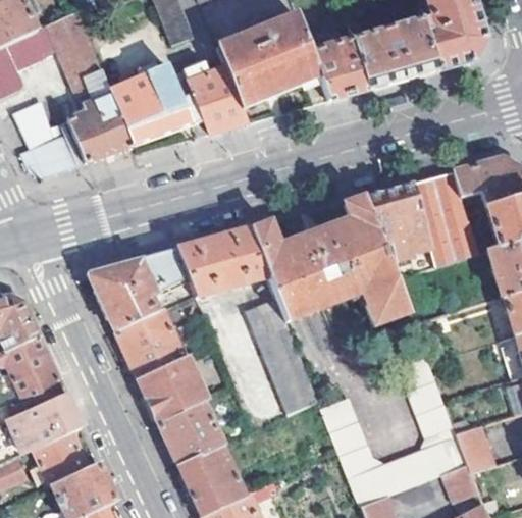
[(0,0),(0,46),(37,29),(23,0),(0,0)]
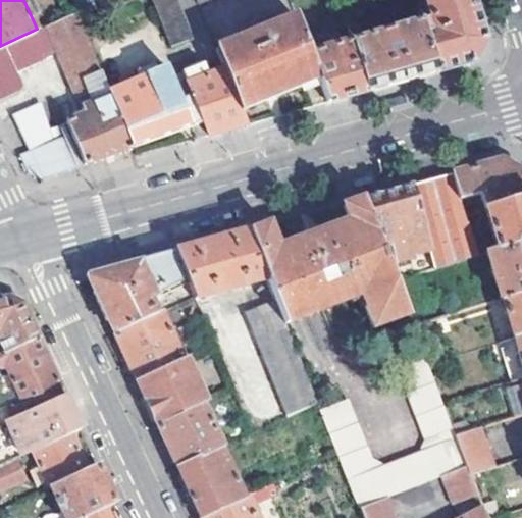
[(157,0),(174,42),(194,35),(180,0),(157,0)]
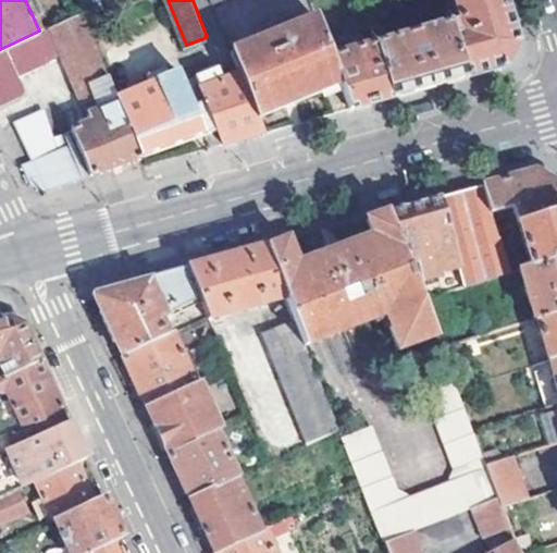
[(509,49),(515,39),(509,20),(503,0),(453,0),(458,15),(447,17),(465,72),(503,62),(509,49)]
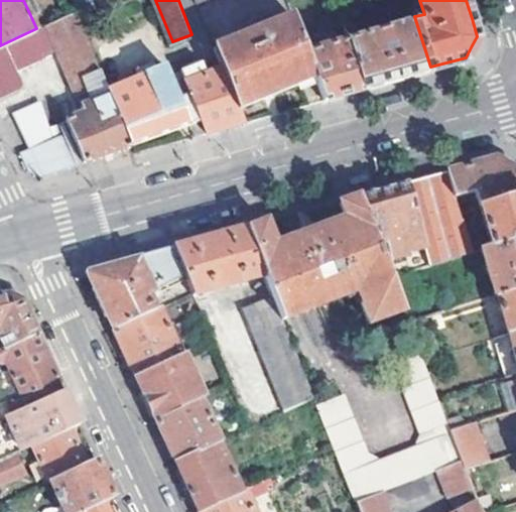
[(0,94),(21,85),(22,81),(16,67),(56,48),(85,110),(67,118),(71,131),(52,138),(39,99),(12,111),(29,148),(20,152),(26,167),(43,175),(103,153),(130,143),(108,89),(75,10),(36,28),(0,45),(0,94)]
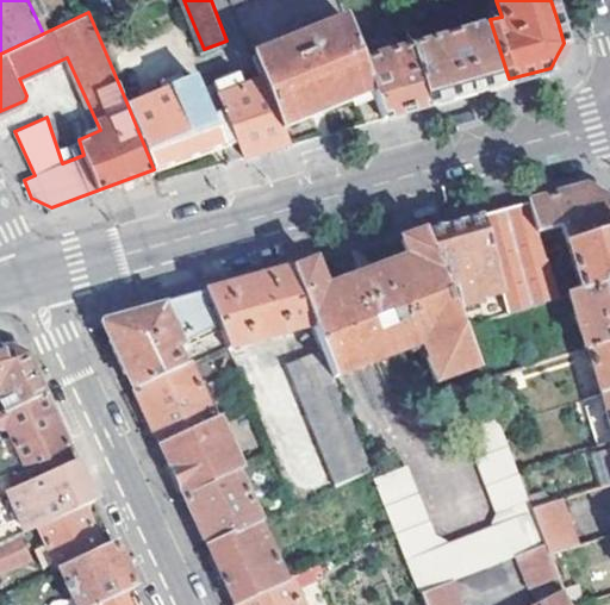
[(263,76),(279,117),(315,103),(372,80),(363,57),(347,12),(254,50),(263,76)]
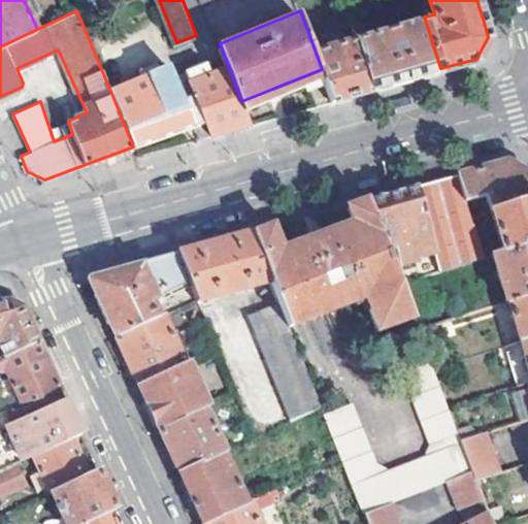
[(440,68),(424,17),(354,39),(371,88),(409,77),(440,68)]
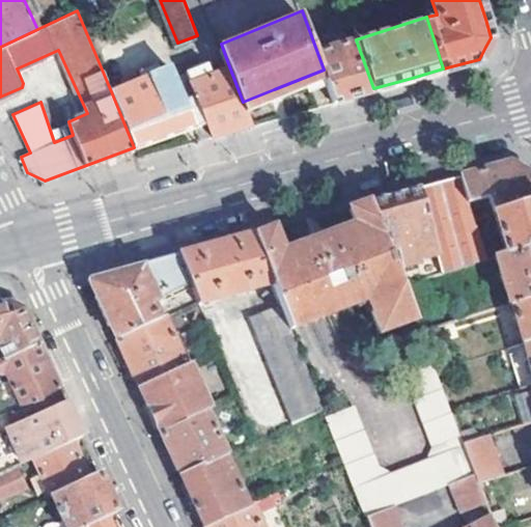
[(327,76),(335,99),(354,93),(373,88),(356,39),(316,50),(324,70),(327,76)]
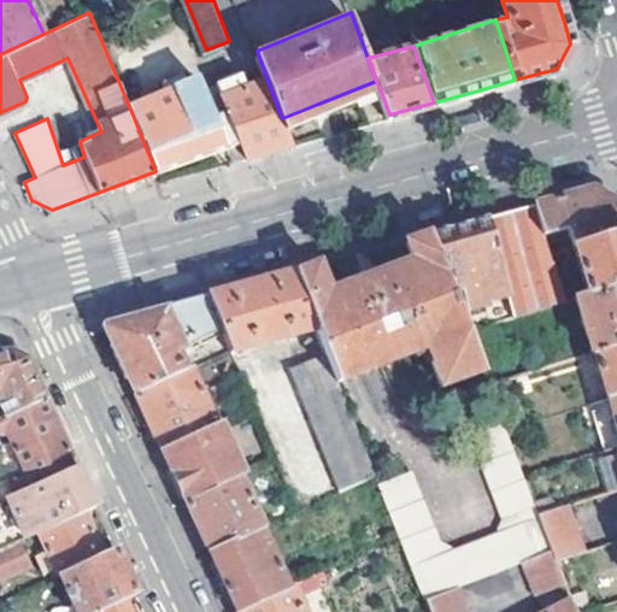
[(158,80),(163,93),(187,83),(182,71),(158,80)]
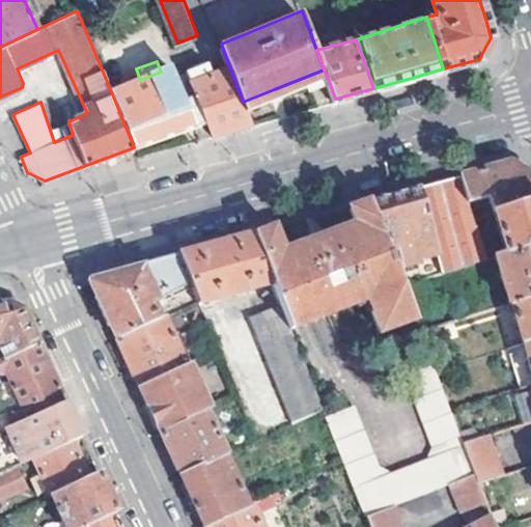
[(229,66),(193,80),(198,93),(208,121),(213,133),(231,128),(243,125),(250,122),(245,107),(243,102),(229,66)]
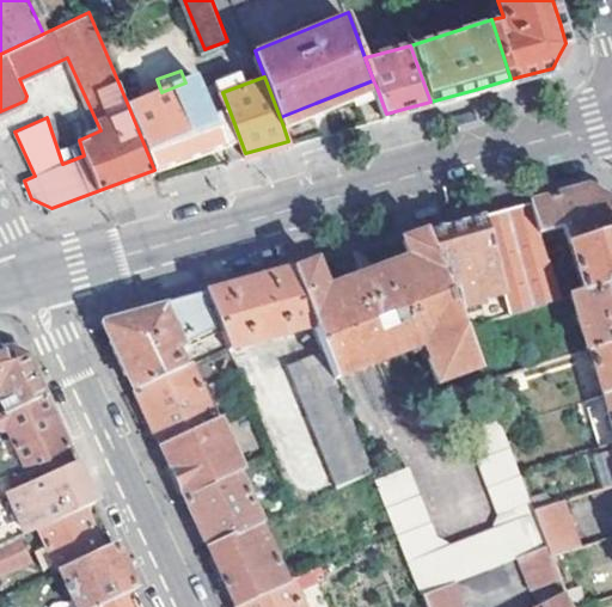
[(154,170),(225,145),(213,114),(201,87),(196,78),(185,83),(161,92),(128,105),(154,170)]
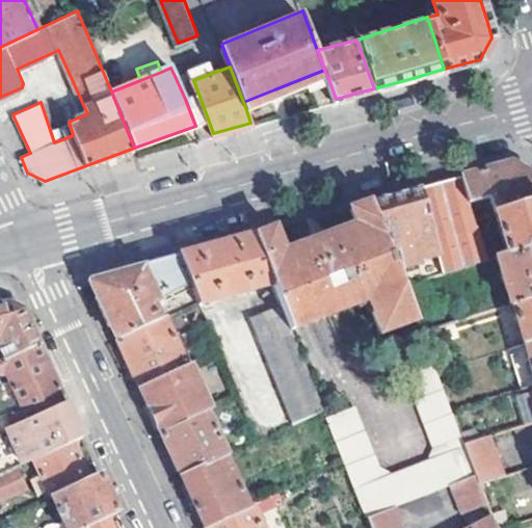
[(193,80),(189,70),(175,76),(185,99),(198,94),(193,80)]
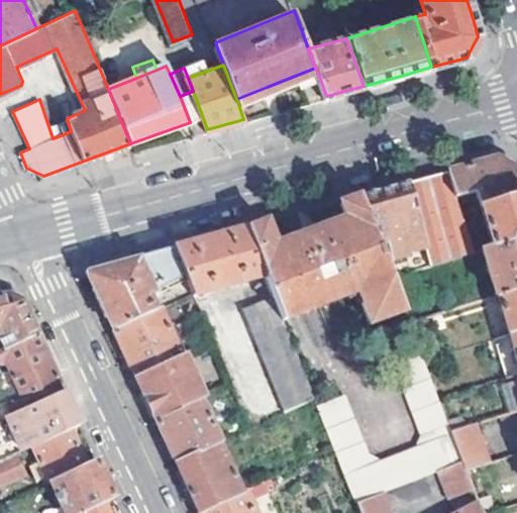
[(318,74),(315,68),(267,87),(236,99),(238,104),(318,74)]
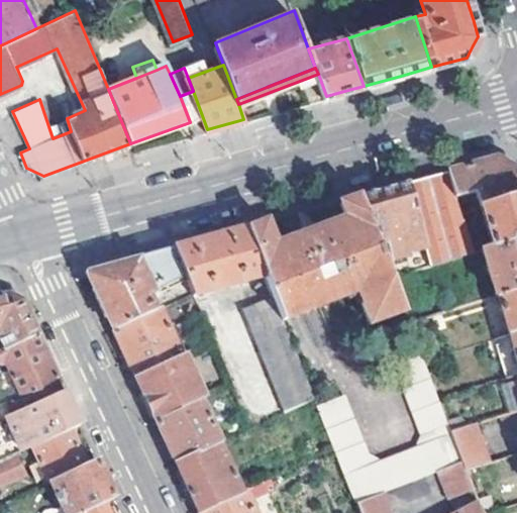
[(193,91),(180,96),(190,122),(203,118),(193,91)]
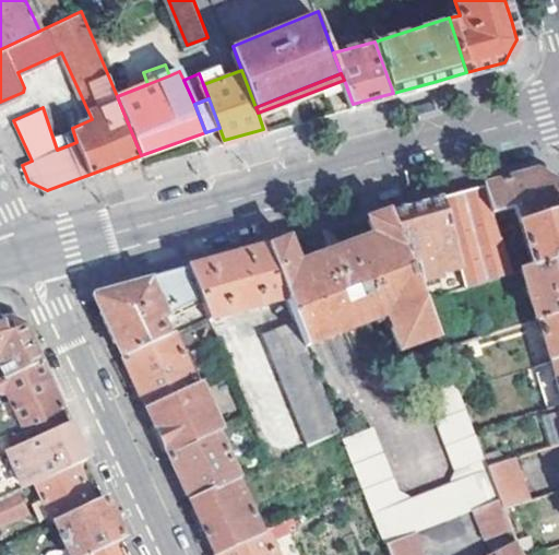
[(492,208),(512,202),(518,220),(558,205),(558,181),(537,168),(486,182),(492,208)]
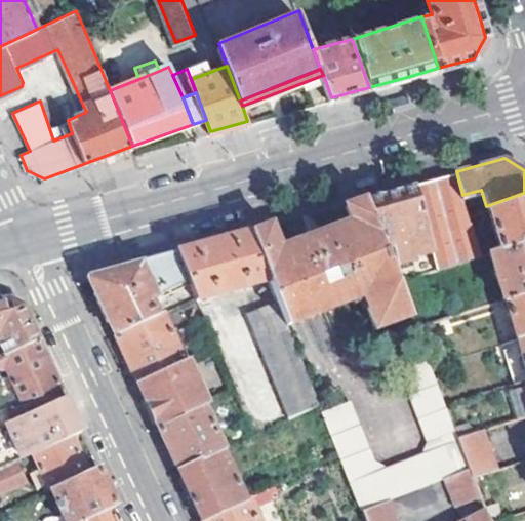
[(431,249),(435,265),(479,252),(468,211),(462,195),(456,171),(450,172),(415,183),(431,249)]
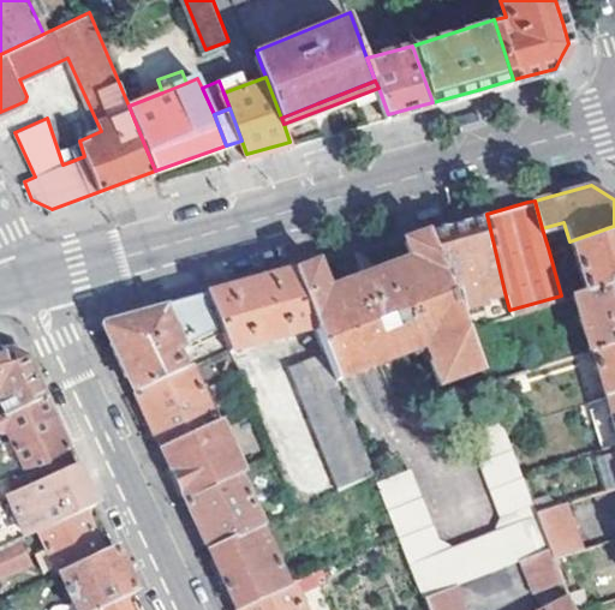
[(429,229),(452,289),(458,287),(465,306),(487,300),(485,295),(505,292),(487,214),(443,226),(429,229)]
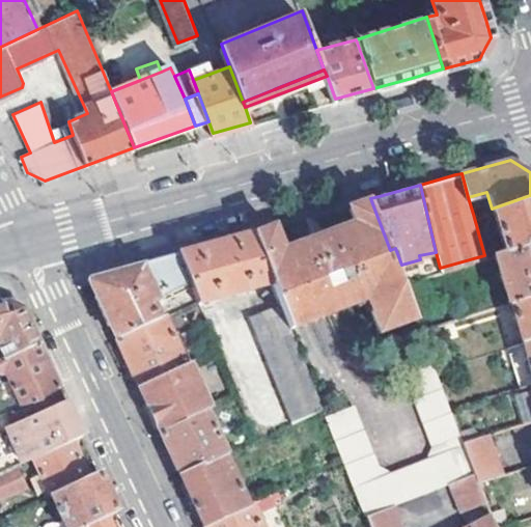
[(468,197),(473,214),(492,209),(486,192),(468,197)]
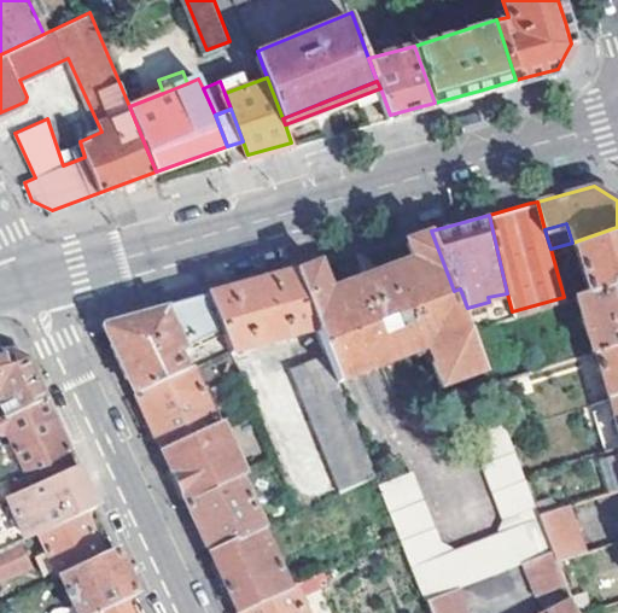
[(617,227),(572,243),(586,290),(617,280),(617,227)]
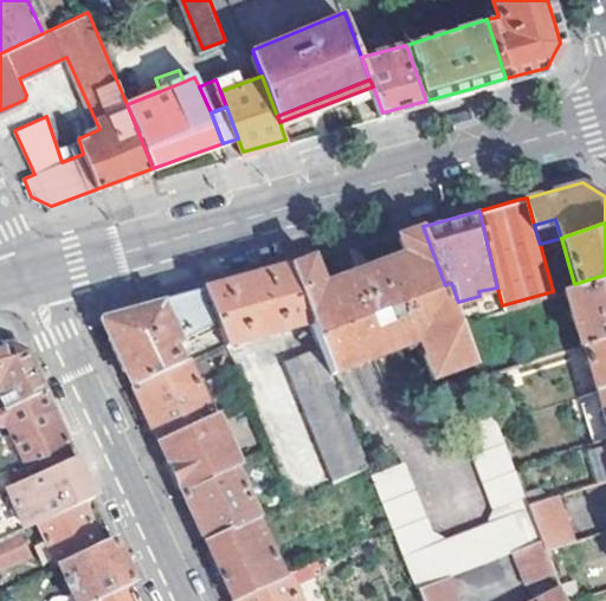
[(445,285),(423,226),(404,231),(410,246),(362,264),(326,278),(316,258),(295,266),(333,369),(418,335),(432,372),(474,356),(472,353),(445,285)]
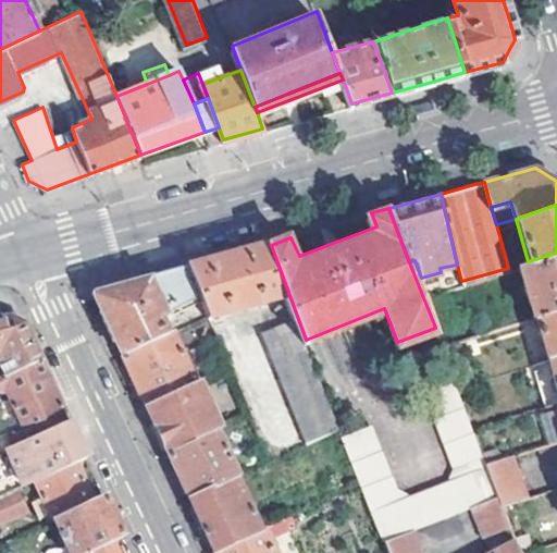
[(496,224),(508,268),(517,265),(528,261),(516,219),(496,224)]
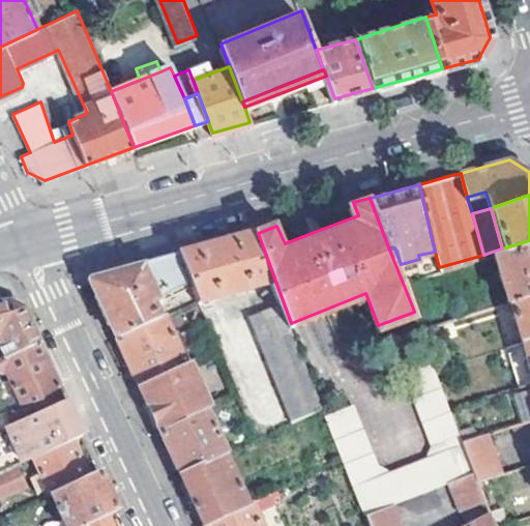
[(265,267),(251,230),(184,249),(178,251),(192,283),(199,299),(265,267)]
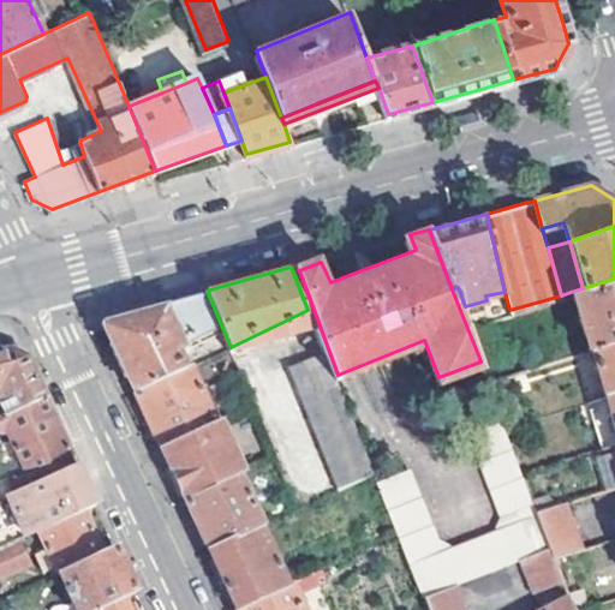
[(614,279),(583,288),(571,292),(587,348),(592,347),(614,340),(614,279)]
